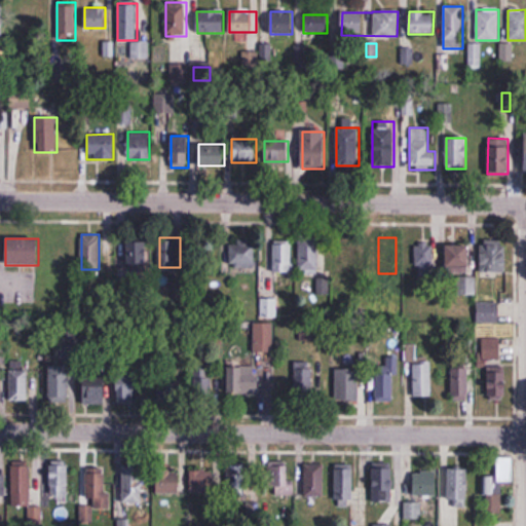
[(299,239),(299,273),(318,273),(318,239),(299,239)]
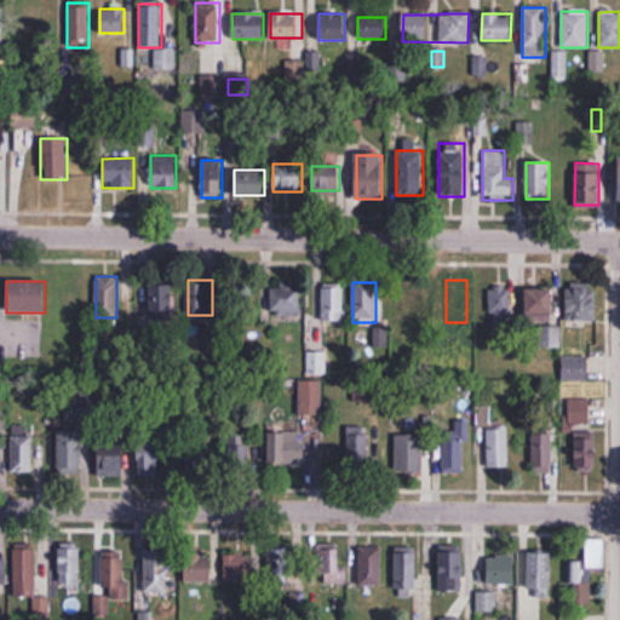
[(173,315),(173,283),(150,283),(150,315),(173,315)]
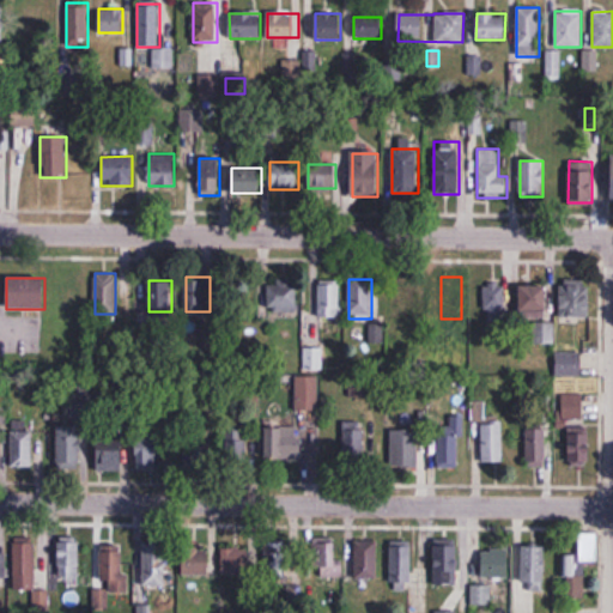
[(339,280),(319,280),(319,319),(339,319),(339,280)]
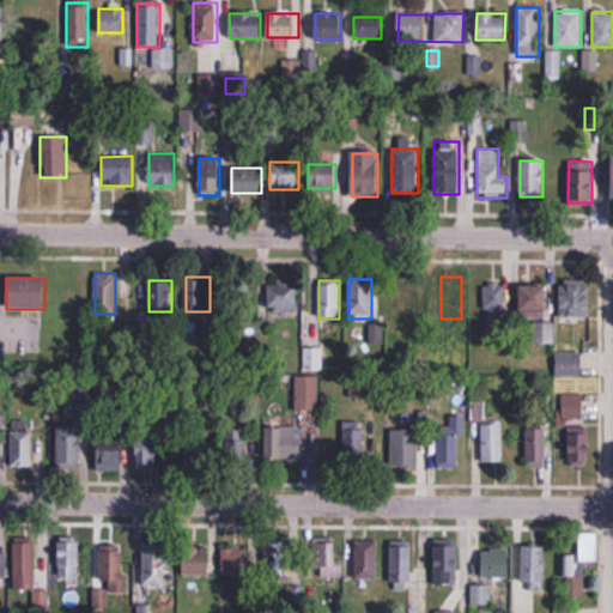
[(590,316),(590,281),(559,281),(559,316),(590,316)]
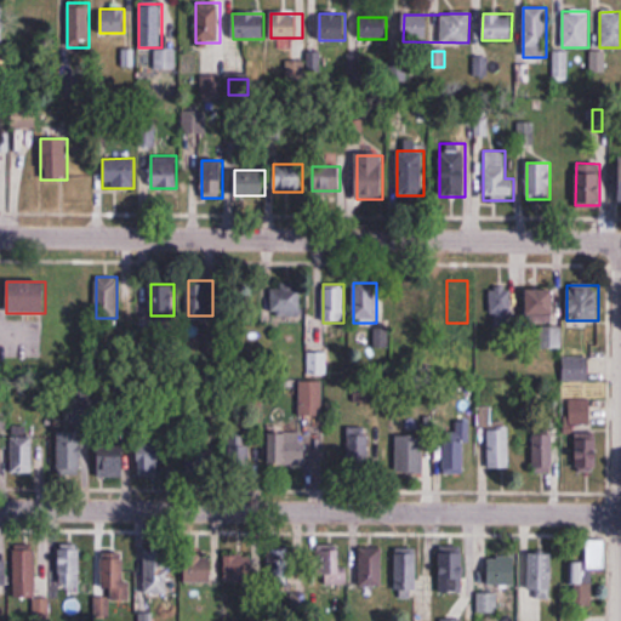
[(419,322),(419,286),(397,286),(397,322),(419,322)]
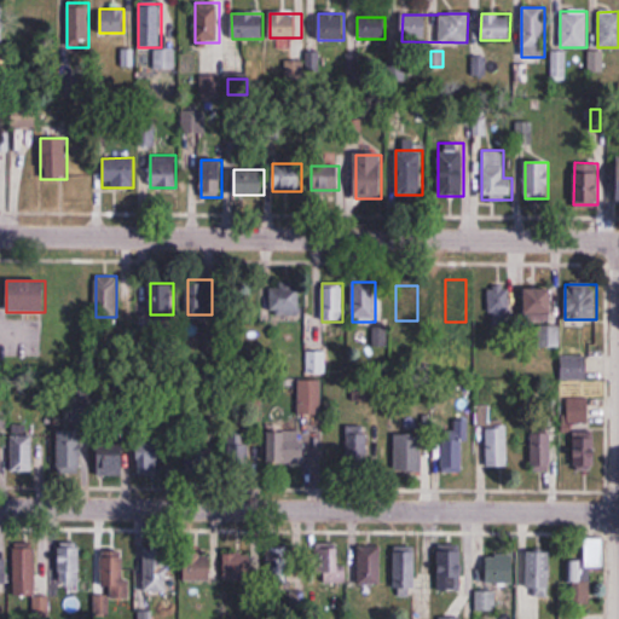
[(300,316),(300,287),(266,287),(266,314),(300,316)]
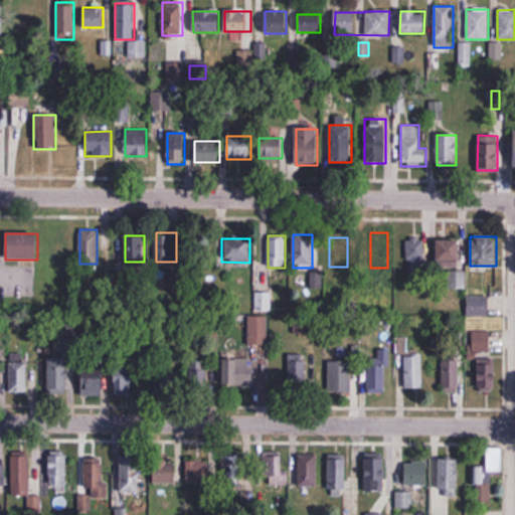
[(407,239),(407,273),(424,273),(424,239),(407,239)]
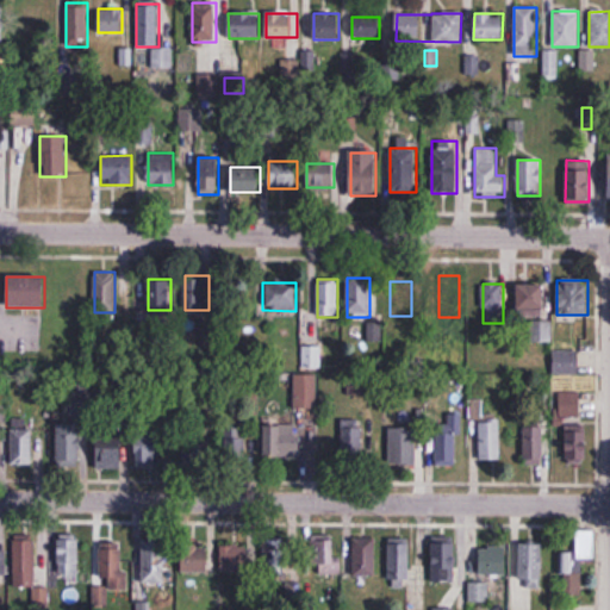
[(517,316),(545,316),(545,284),(517,284),(517,316)]
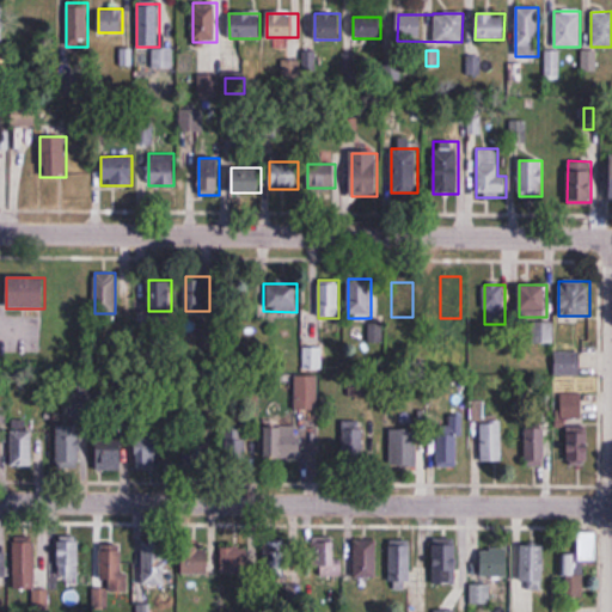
[(320,369),(320,349),(303,349),(303,369),(320,369)]
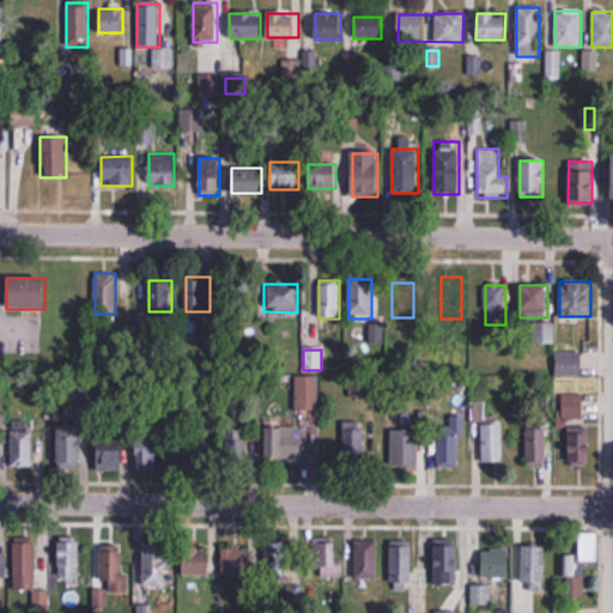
[(556,375),(581,375),(581,352),(556,352),(556,375)]
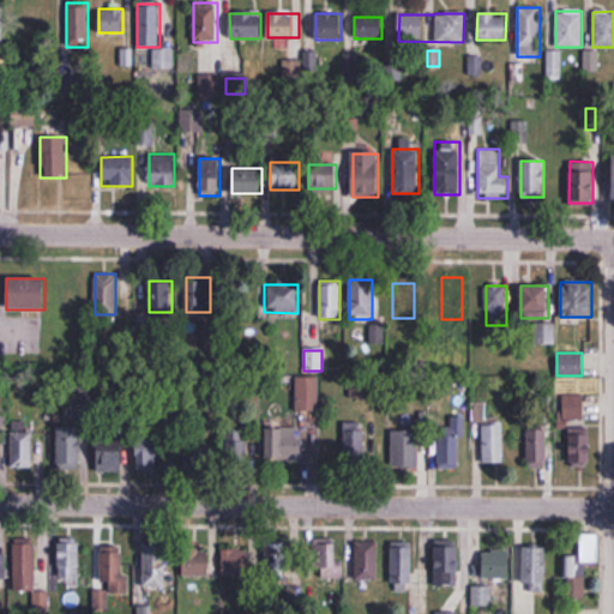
[(296,411),(319,411),(319,377),(296,377),(296,411)]
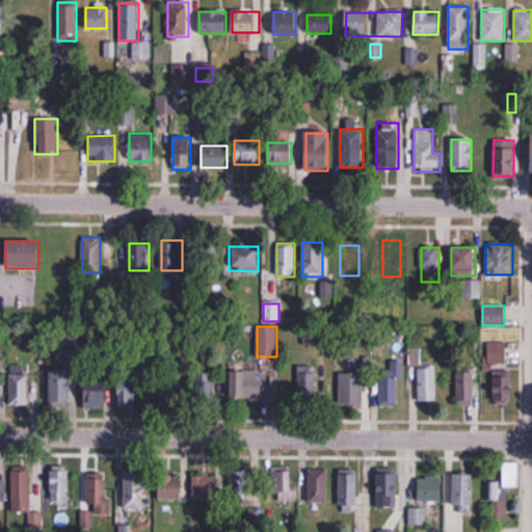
[(506,364),(506,342),(487,342),(487,364),(506,364)]
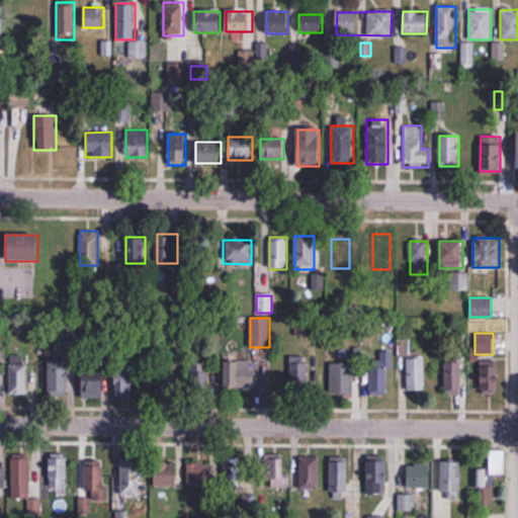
[(389,395),(389,352),(380,352),(380,359),(369,359),(369,395),(389,395)]
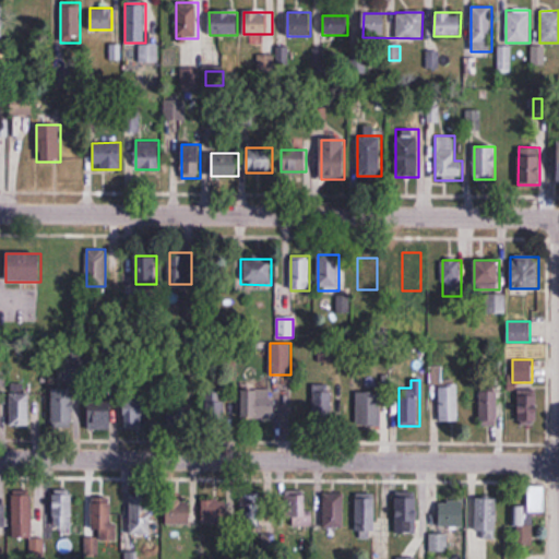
[(332,384),(312,384),(312,418),(332,418),(332,384)]
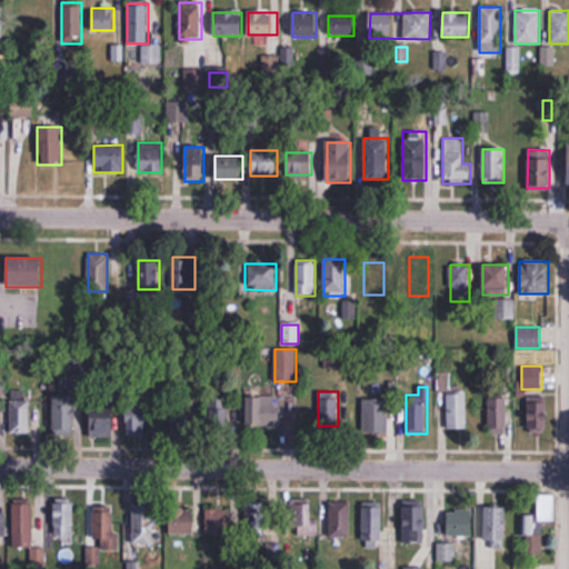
[(448,429),(467,429),(467,392),(448,392),(448,429)]
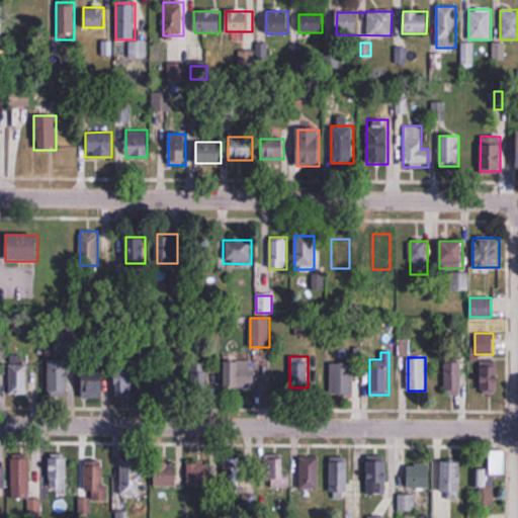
[(331,396),(353,396),(353,358),(331,358),(331,396)]
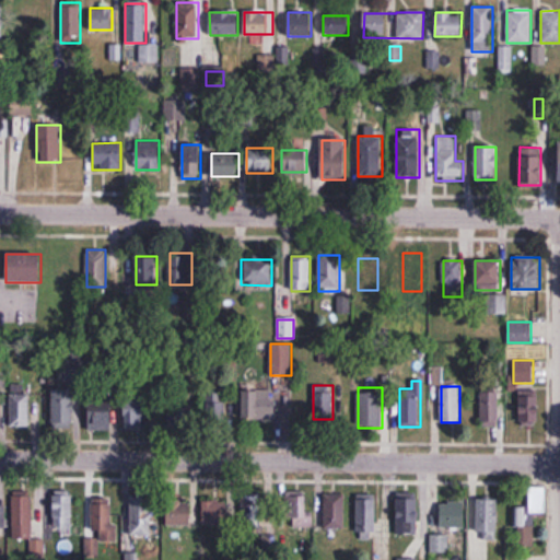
[(51,388),(51,428),(78,428),(78,388),(51,388)]
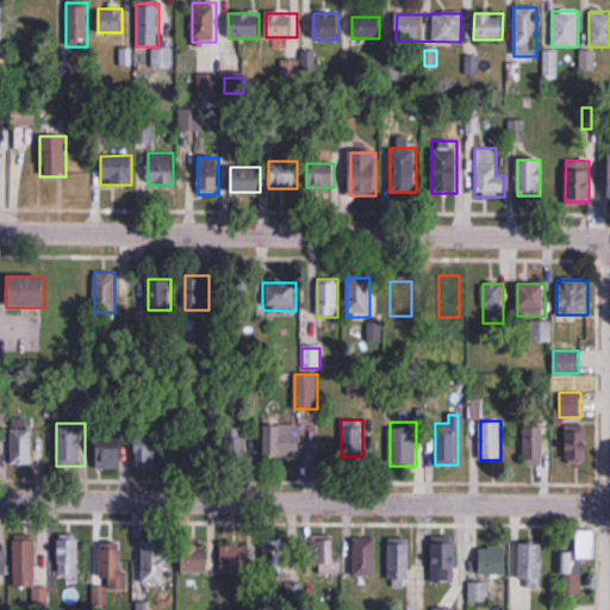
[(300,424),(272,424),(272,455),(300,455),(300,424)]
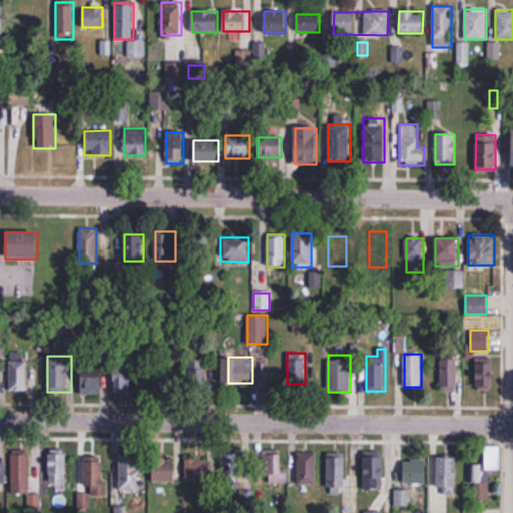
[(476,390),(494,390),(494,357),(476,357),(476,390)]
